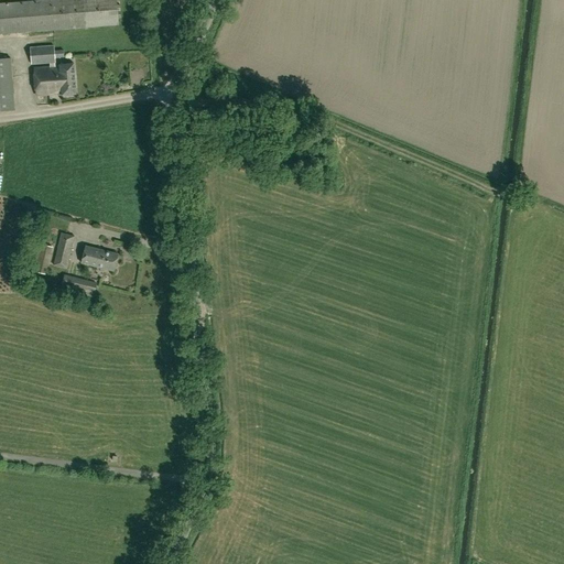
[(117,0),(49,0),(0,3),(0,33),(85,26),(119,24),(117,0)]
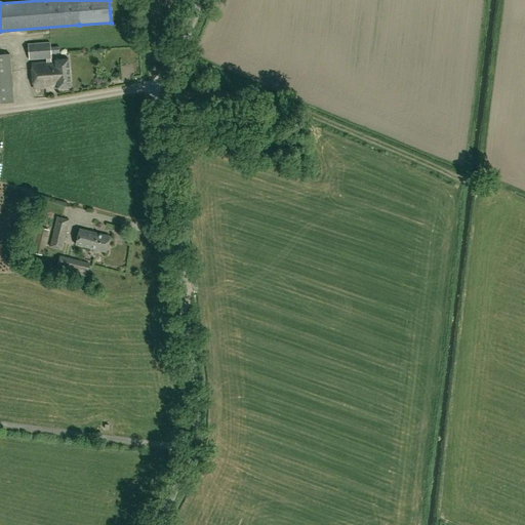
[(47,63),(33,64),(35,88),(57,87),(58,88),(72,87),(69,58),(55,59),(55,62),(52,63),(51,53),(61,53),(59,47),(51,47),(51,42),(29,44),(30,59),(46,58),(47,63)]
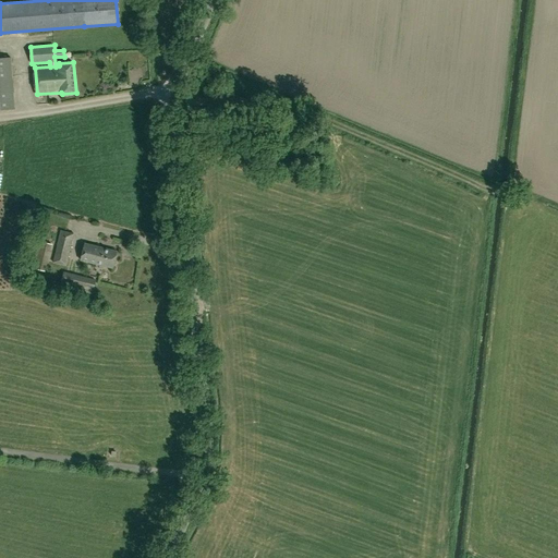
[(12,57),(0,57),(0,110),(15,109),(12,57)]
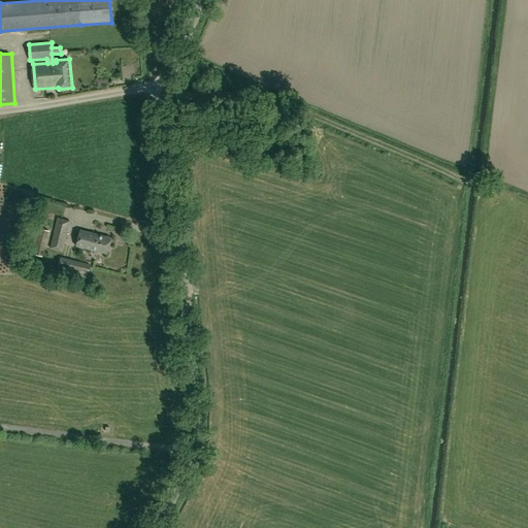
[(63,252),(71,221),(59,218),(55,232),(51,249),(63,252)]
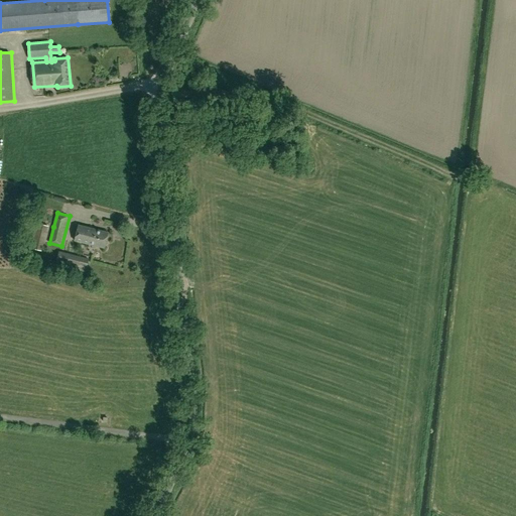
[(44,242),(48,226),(33,222),(27,247),(42,251),(44,242)]
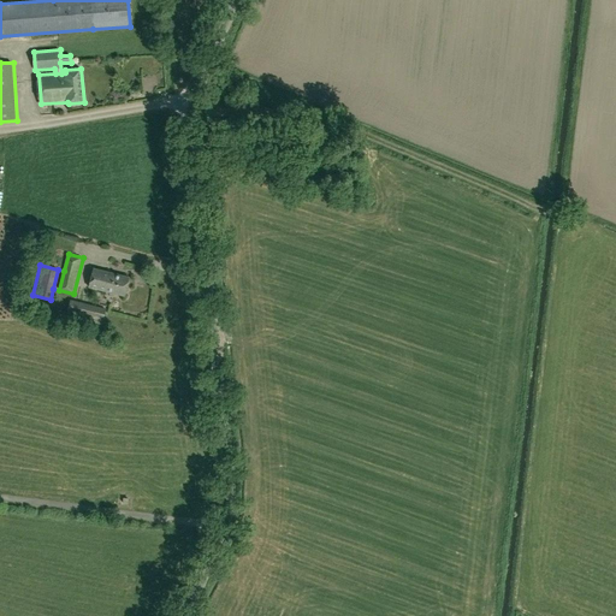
[(90,288),(125,296),(130,277),(95,268),(90,288)]
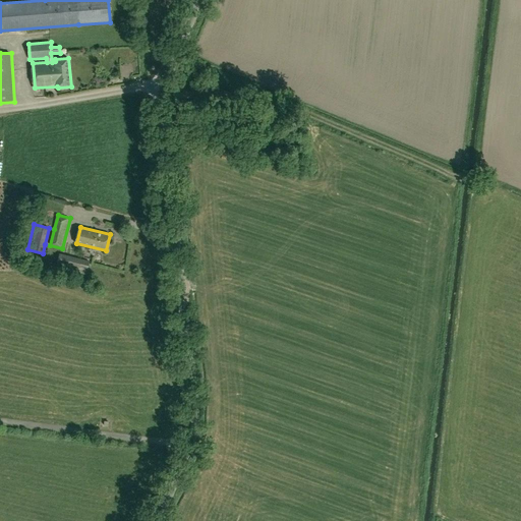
[(90,262),(60,254),(57,268),(87,275),(90,262)]
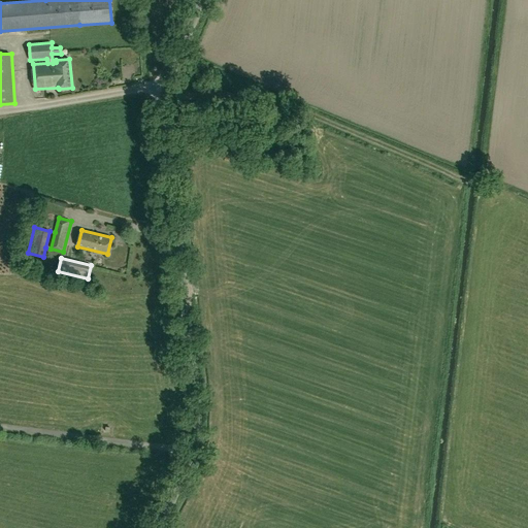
All buildings are outlined.
